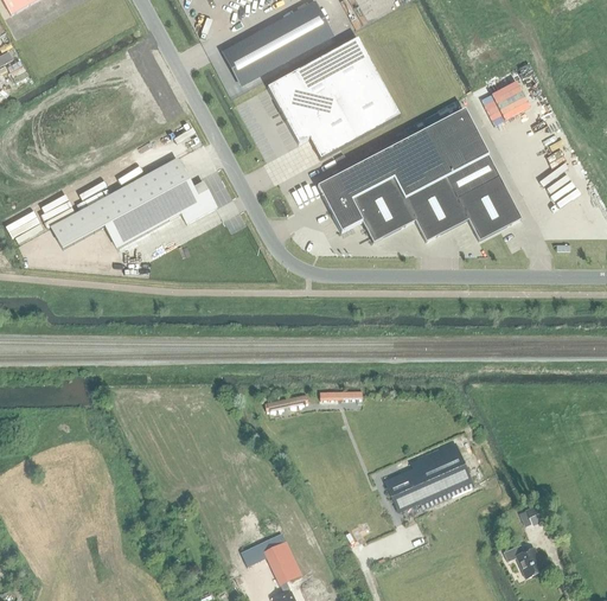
[(4,0),(11,12),(31,0),(4,0)]
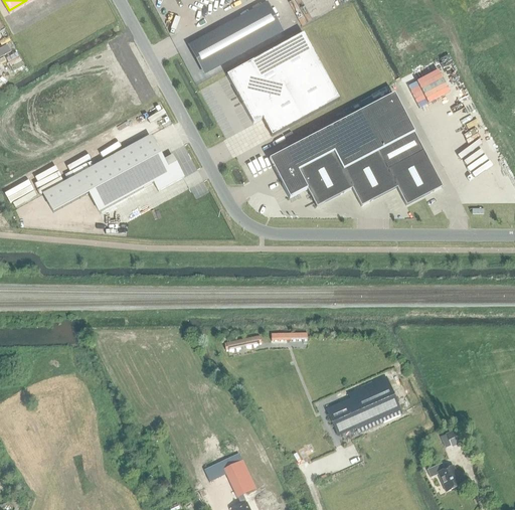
[(222,24),(189,42),(204,69),(237,51),(222,24)]
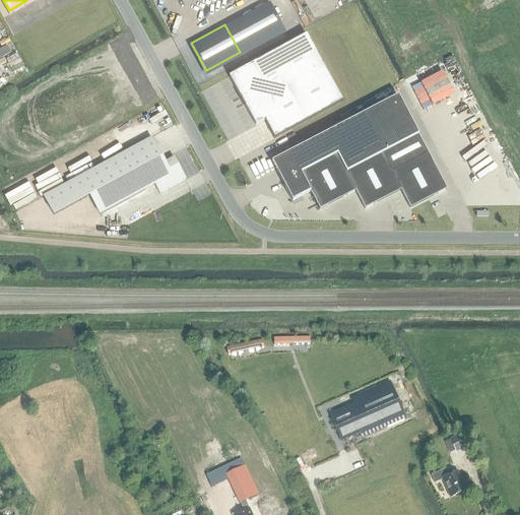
[(239,91),(238,91),(239,92),(240,92),(244,101),(243,101),(244,102),(245,102),(255,121),(264,116),(273,134),(342,97),(306,29),(229,72),(239,91)]
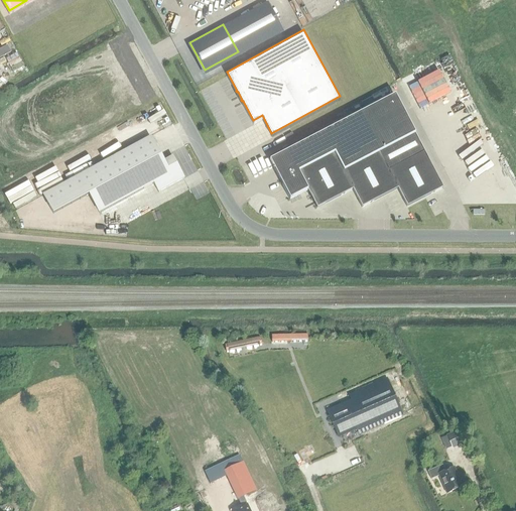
[(394,91),(269,156),(270,158),(279,176),(289,195),(307,185),(316,204),(352,184),(343,166),(379,148),(388,166),(424,147),(394,91)]
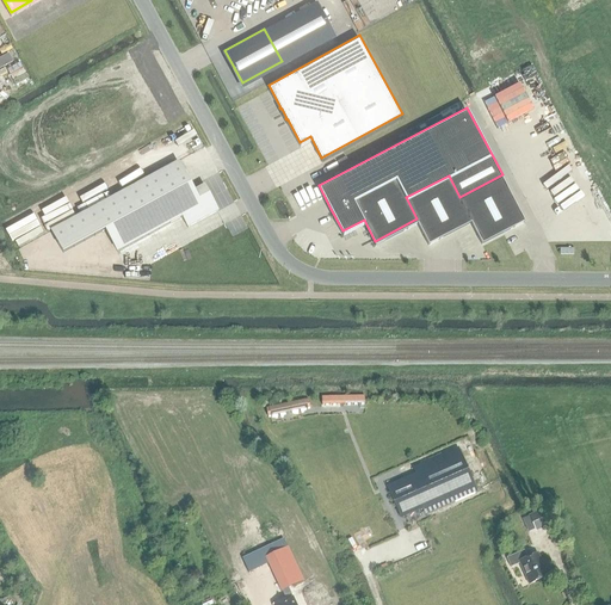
[(277,180),(300,170),(294,158),(283,162),(278,154),(267,159),(277,180)]
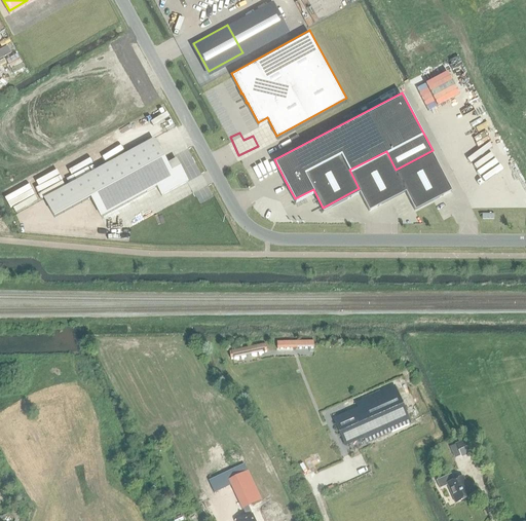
[(53,213),(90,193),(101,212),(156,182),(161,191),(187,177),(175,155),(170,158),(166,159),(153,136),(44,194),(53,213)]
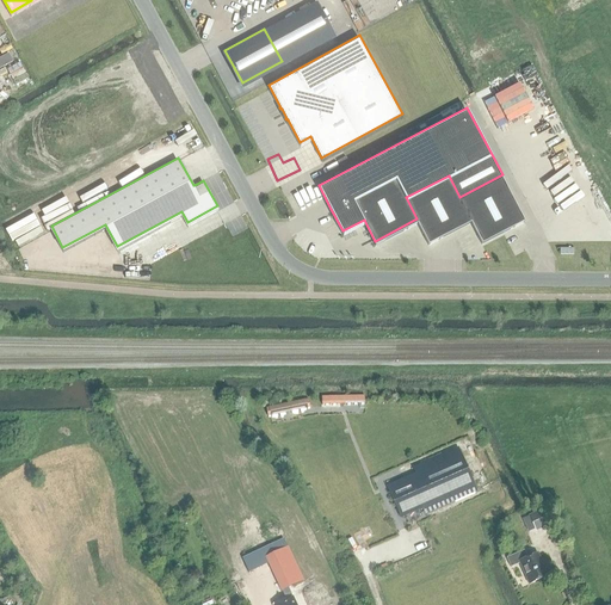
[(503,174),(460,197),(470,218),(481,239),(482,239),(503,228),(513,223),(524,217),(503,174)]
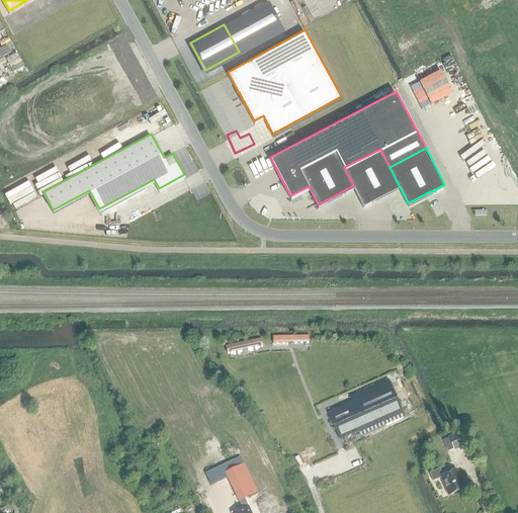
[(380,149),(344,167),(353,185),(363,203),(399,185),(390,167),(380,149)]
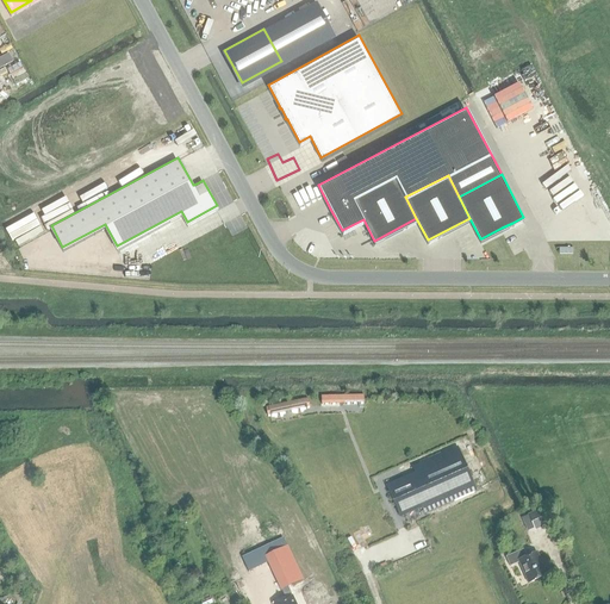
[(321,400),(321,402),(340,402),(340,399),(363,398),(363,390),(321,391),(321,400)]
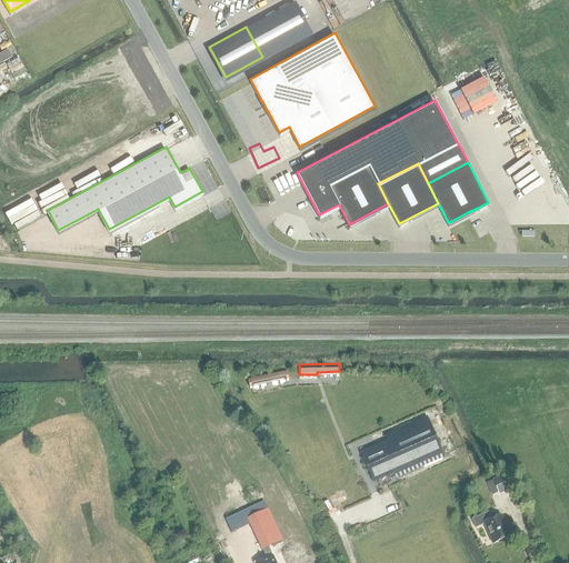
[(287,368),(248,375),(249,384),(252,383),(288,375),(288,373),(287,368)]
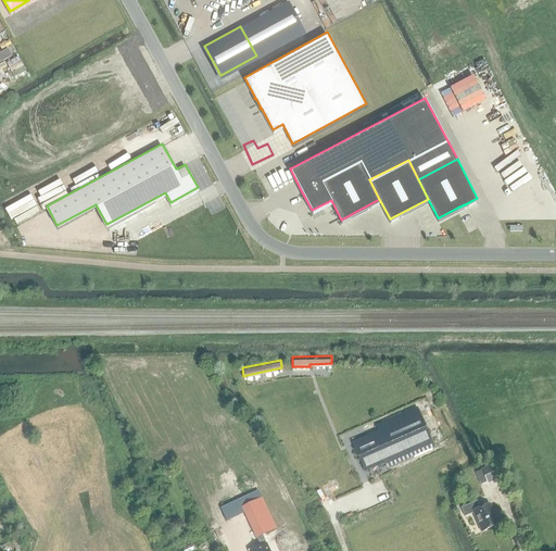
[(416,404),(377,422),(380,428),(353,440),(364,464),(383,455),(387,462),(433,441),(416,404)]
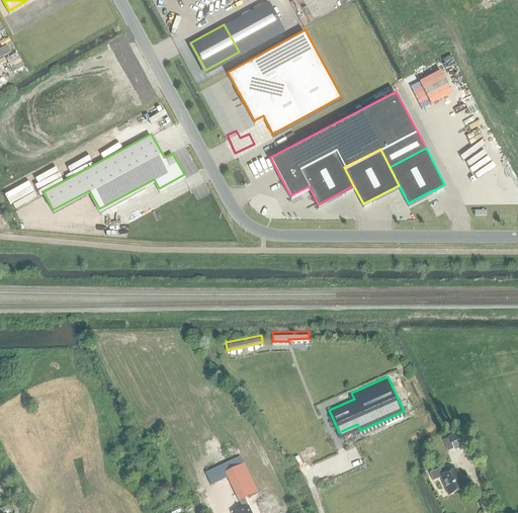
[(449,432),(454,445),(465,441),(459,427),(449,432)]
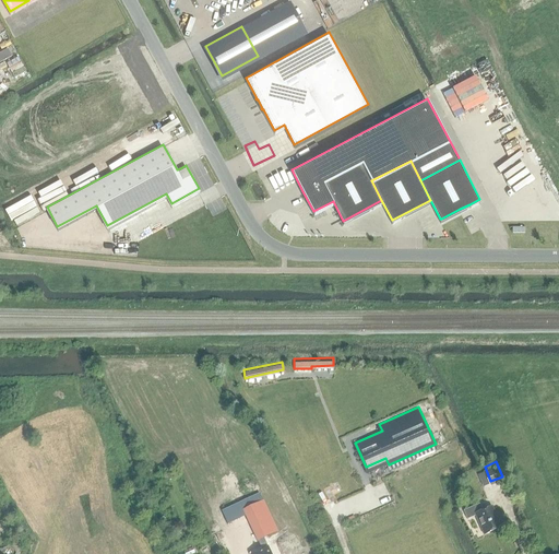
[(263,496),(242,506),(245,511),(257,535),(263,533),(276,527),(263,496)]
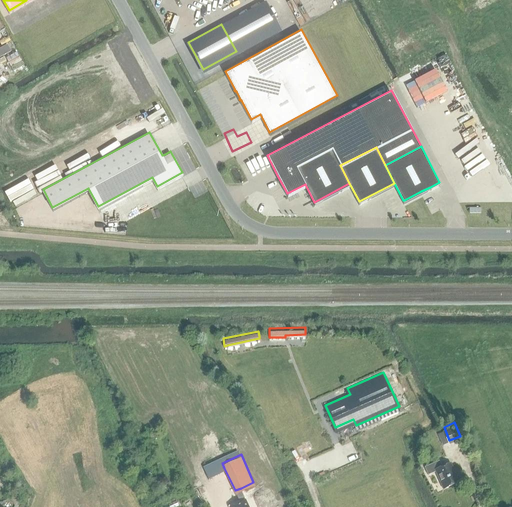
[(458,478),(450,459),(441,463),(439,456),(424,463),(427,471),(435,467),(443,485),(458,478)]
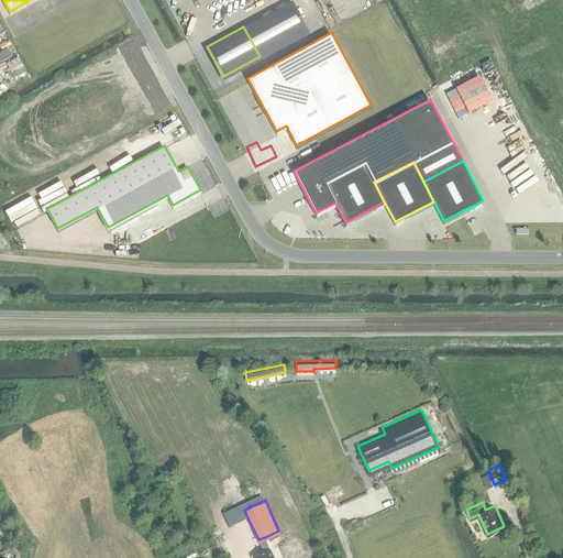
[(263,547),(251,553),(253,557),(275,557),(269,545),(268,545),(265,537),(258,539),(263,547)]
